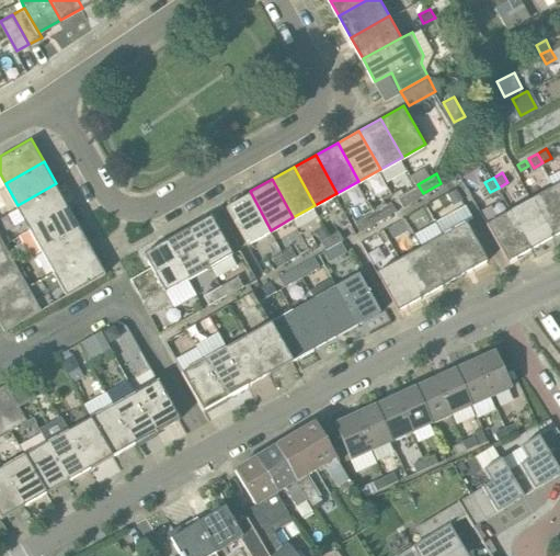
[(31,227),(69,205),(56,183),(18,205),(31,227)]
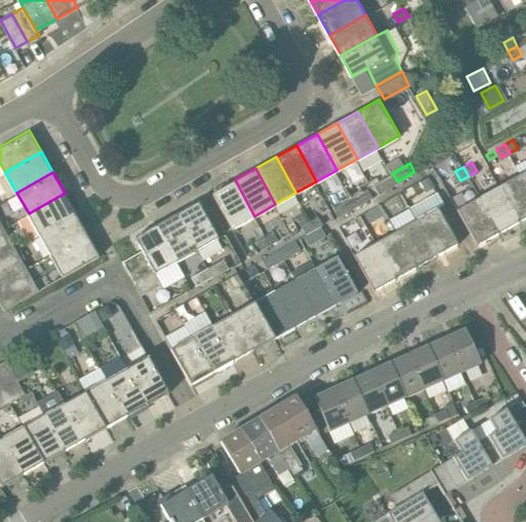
[(380,192),(397,181),(392,173),(375,183),(380,192)]
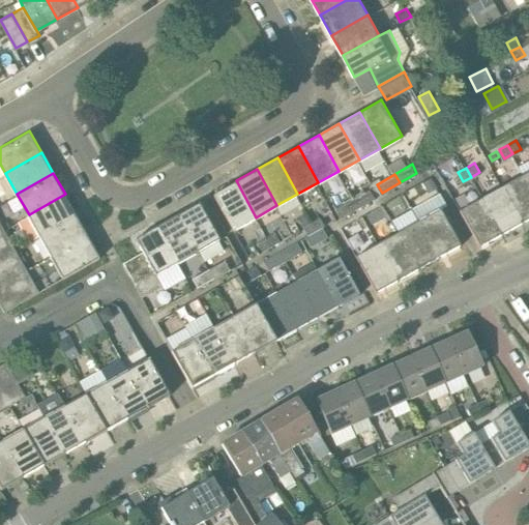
[(422,178),(430,191),(438,186),(431,174),(422,178)]
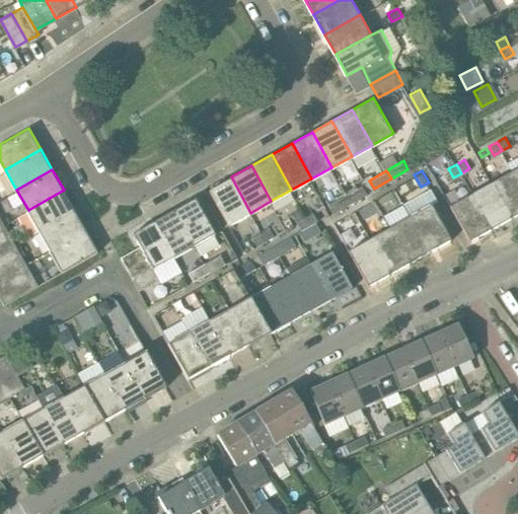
[(512,217),(517,213),(517,179),(512,170),(492,181),(512,217)]
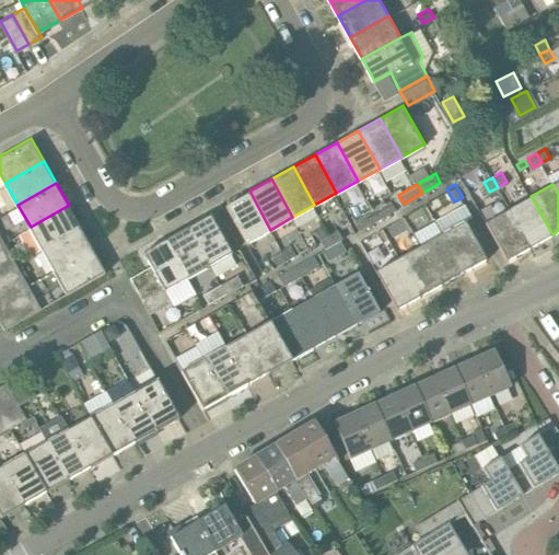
[(248,242),(270,230),(249,191),(226,204),(248,242)]
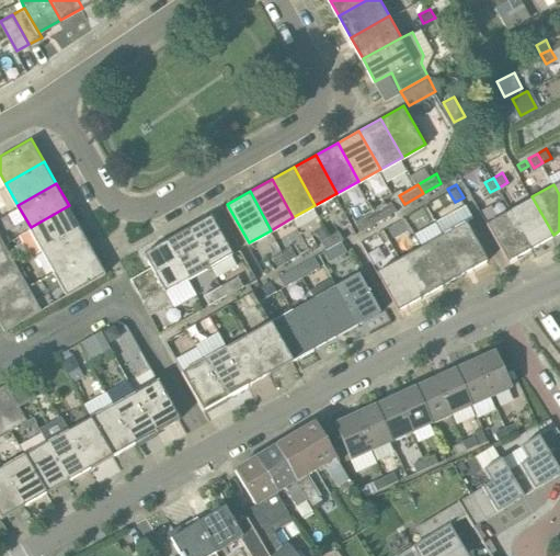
[(532,247),(553,235),(532,196),(511,208),(532,247)]
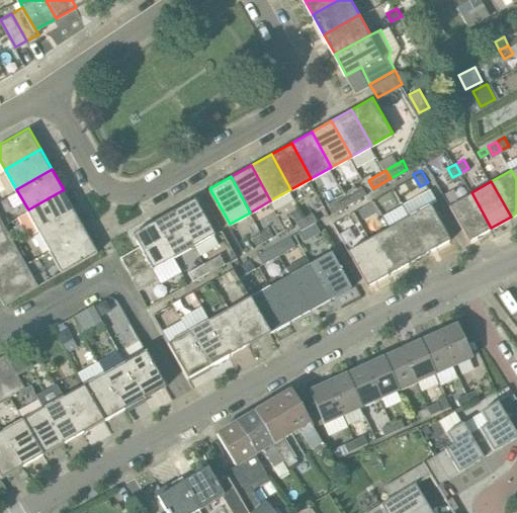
[(346,193),(350,200),(367,191),(363,183),(346,193)]
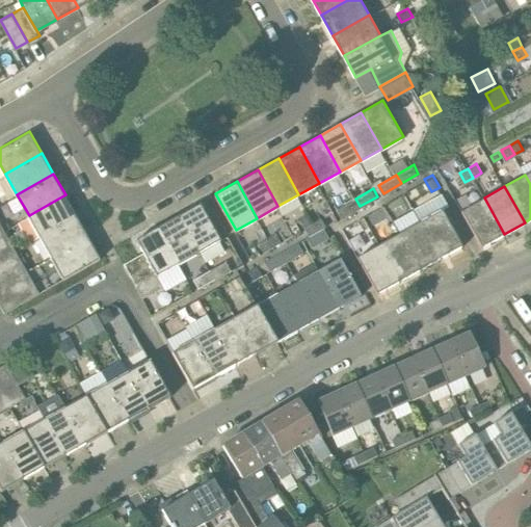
[(41,236),(77,215),(65,194),(29,215),(41,236)]
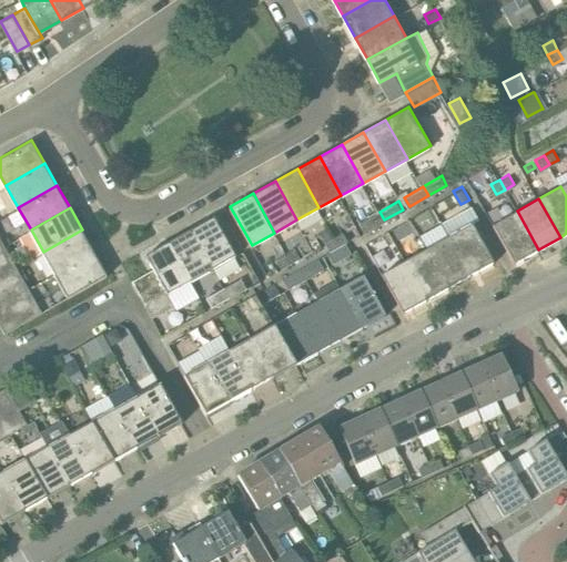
[(515,262),(538,249),(517,211),(494,223),(515,262)]
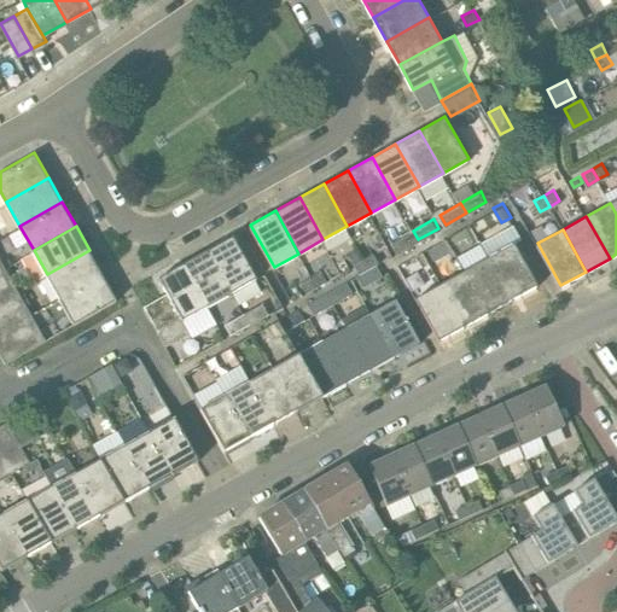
[(397,250),(418,239),(413,231),(393,242),(397,250)]
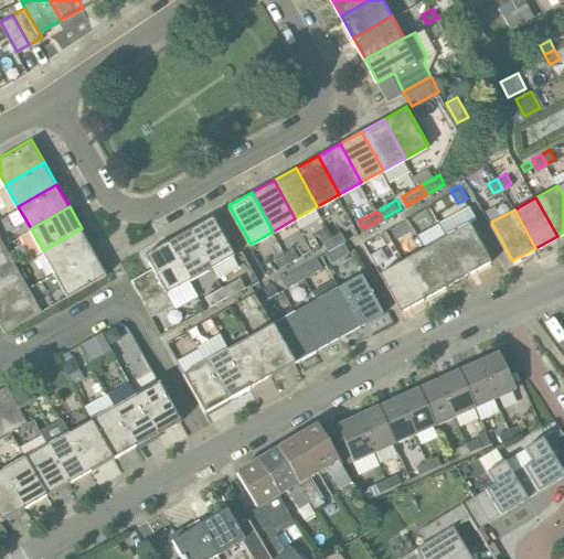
[(212,266),(235,253),(213,214),(190,227),(212,266)]
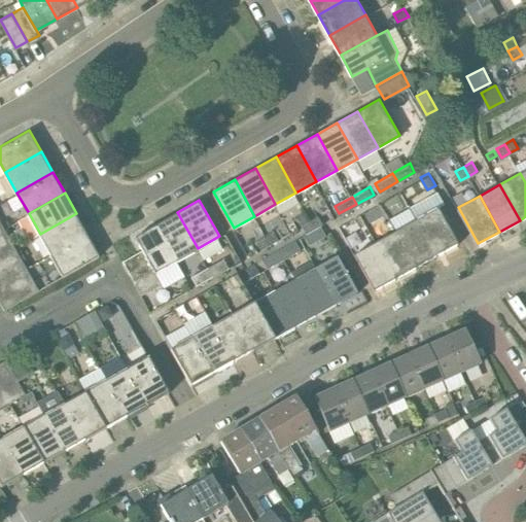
[(417,218),(436,254),(458,242),(439,206),(417,218)]
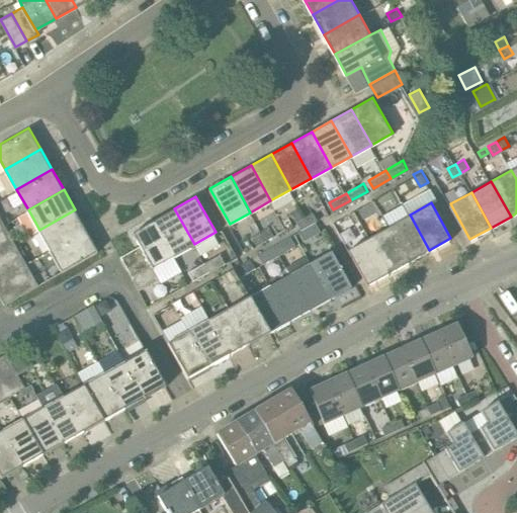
[(297,219),(306,215),(300,204),(291,209),(297,219)]
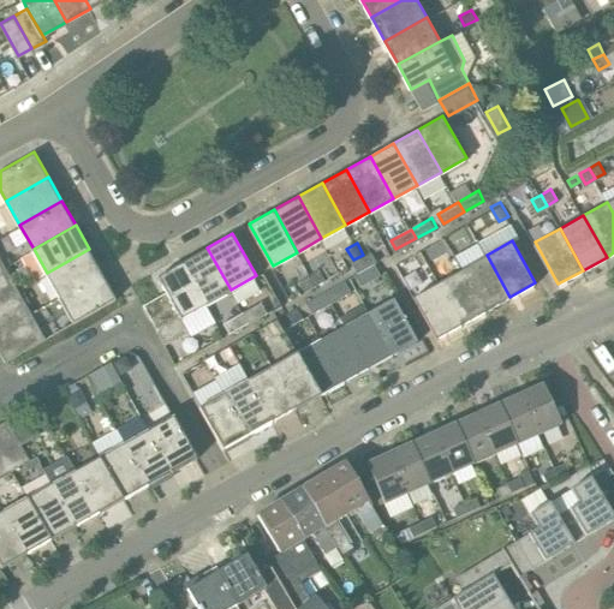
[(207,303),(231,290),(207,248),(183,261),(207,303)]
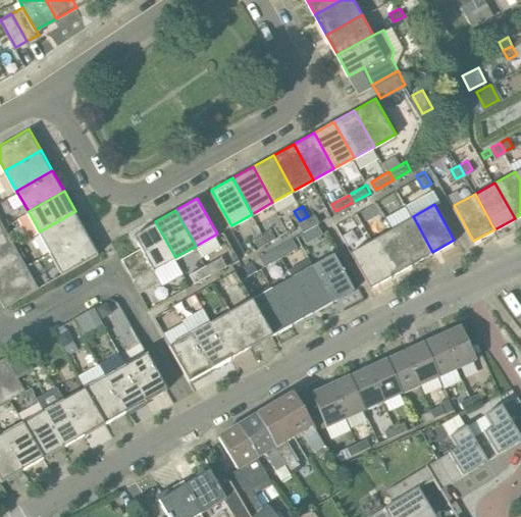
[(51,252),(87,231),(75,211),(40,231),(51,252)]
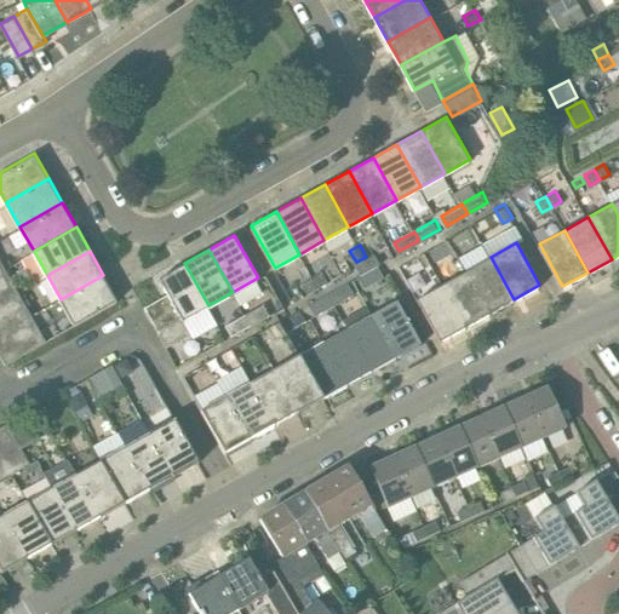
[(372,267),(378,263),(380,262),(374,252),(366,257),(372,267)]
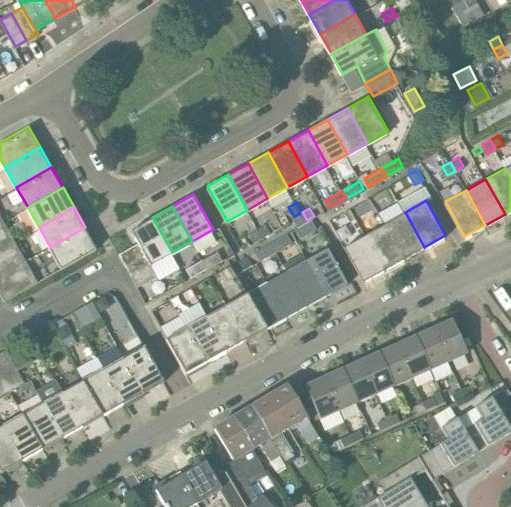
[(307,220),(302,212),(294,216),(298,225),(307,220)]
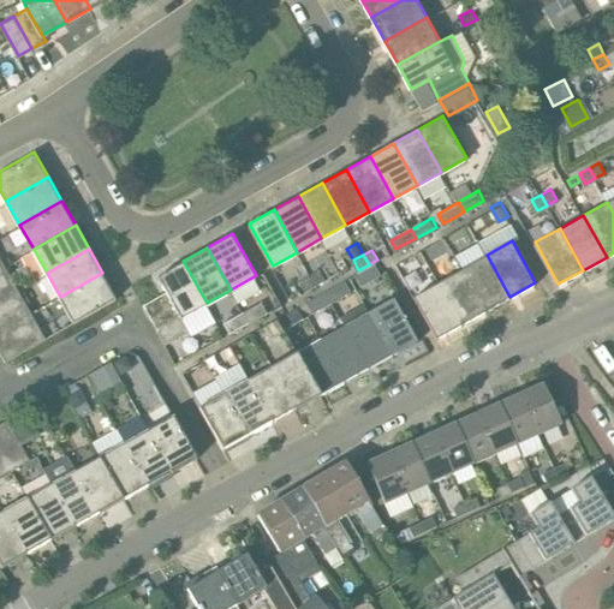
[(486,310),(510,297),(487,255),(463,268),(486,310)]
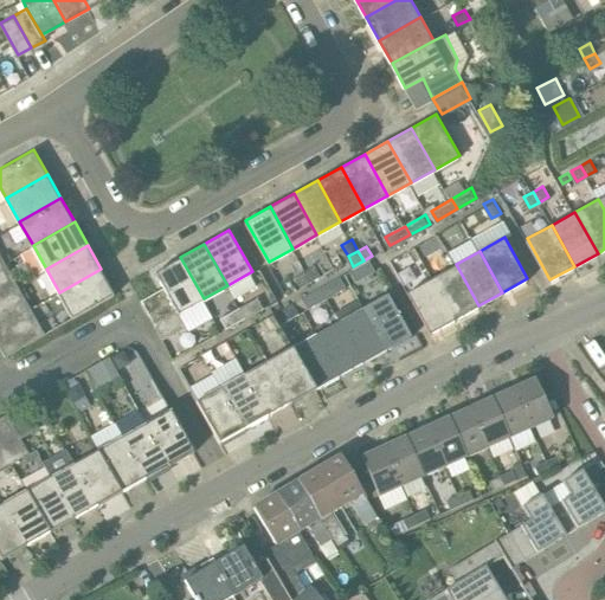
[(179,311),(180,311),(204,298),(180,257),(156,270),(165,285),(172,298),(179,311)]
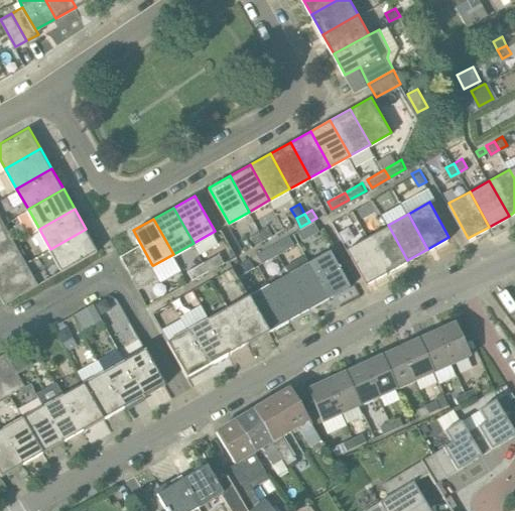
[(314,219),(309,222),(300,227),(298,228),(302,237),(319,228),(314,219)]
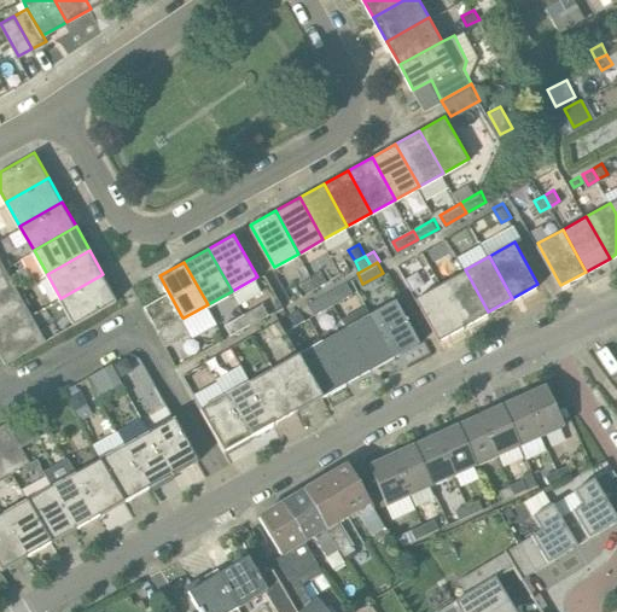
[(310,274),(316,284),(327,278),(321,268),(310,274)]
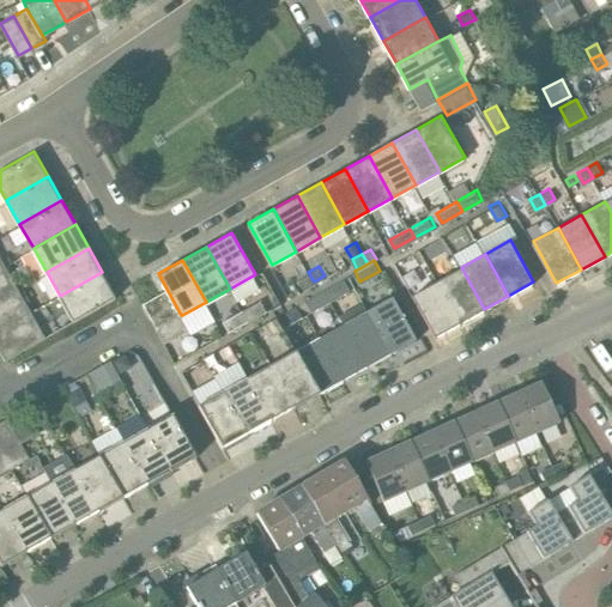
[(460,322),(484,309),(461,267),(437,280),(460,322)]
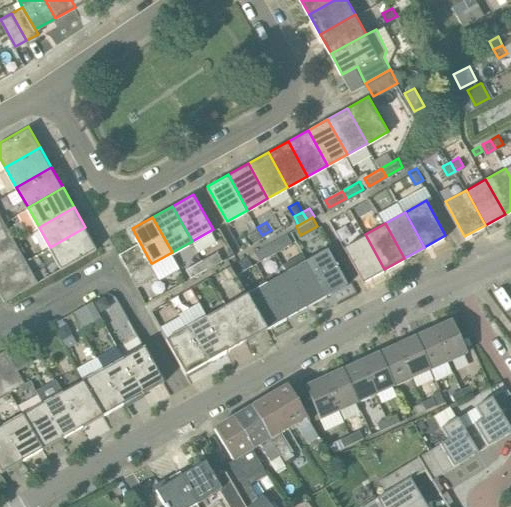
[(85,227),(50,247),(61,267),(97,247),(85,227)]
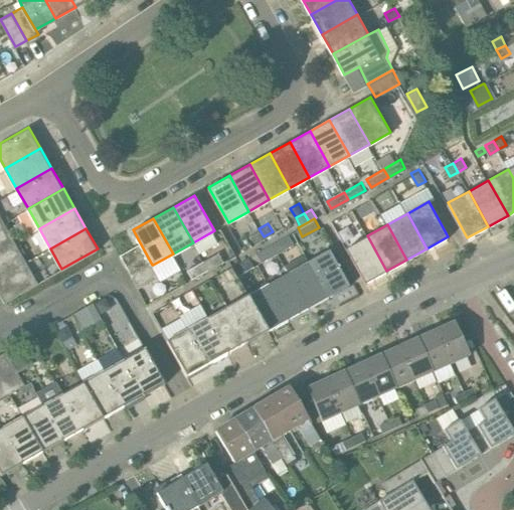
[(255,241),(264,236),(259,228),(250,232),(255,241)]
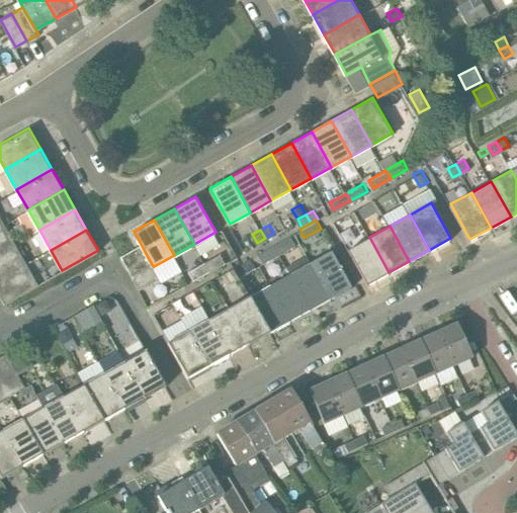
[(274,243),(279,252),(296,243),(291,234),(274,243)]
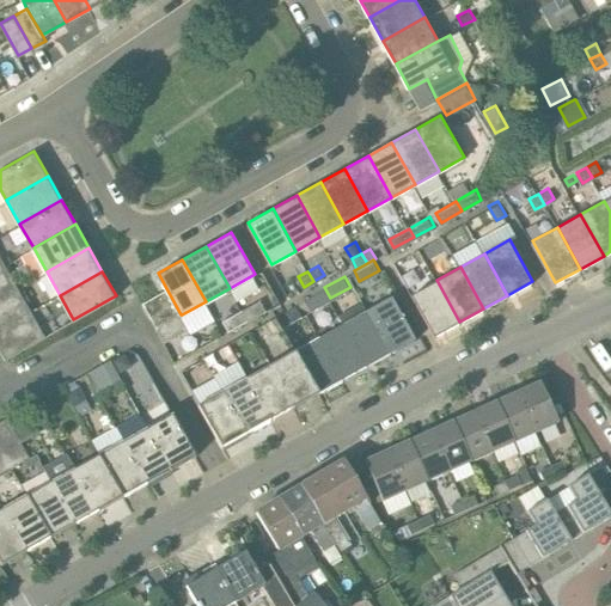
[(10,281),(0,286),(0,301),(20,291),(13,279),(10,281)]
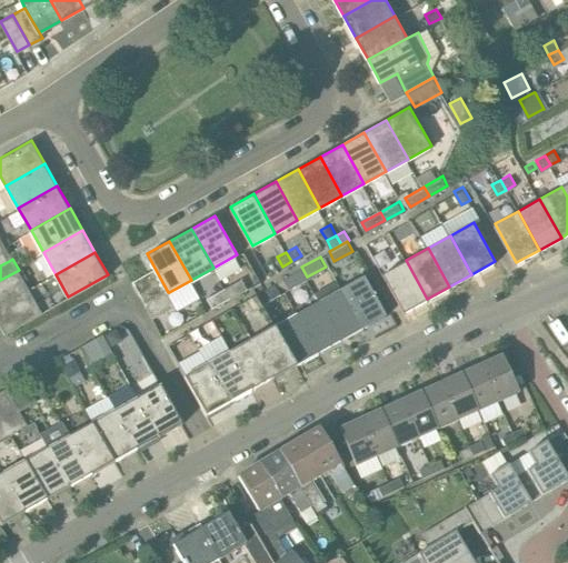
[(405,311),(427,299),(406,260),(382,272),(405,311)]
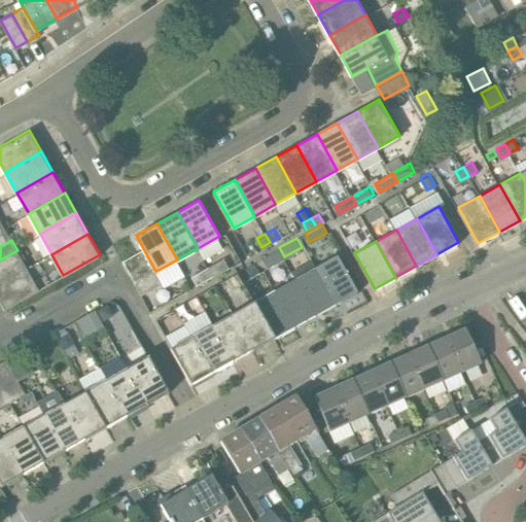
[(268,266),(284,256),(279,247),(263,256),(268,266)]
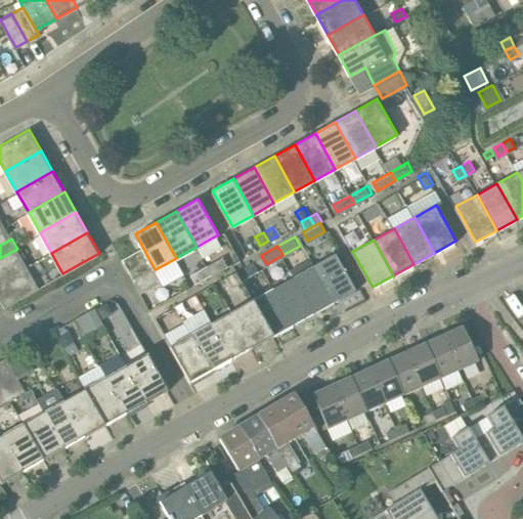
[(122,258),(128,268),(148,258),(142,247),(122,258)]
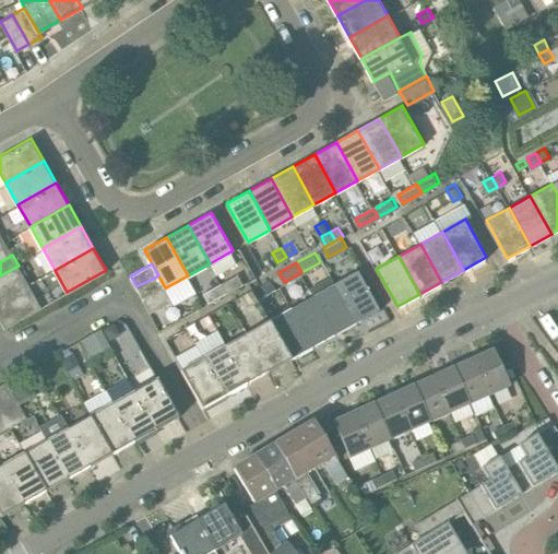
[(0,275),(0,289),(24,275),(19,266),(0,275)]
